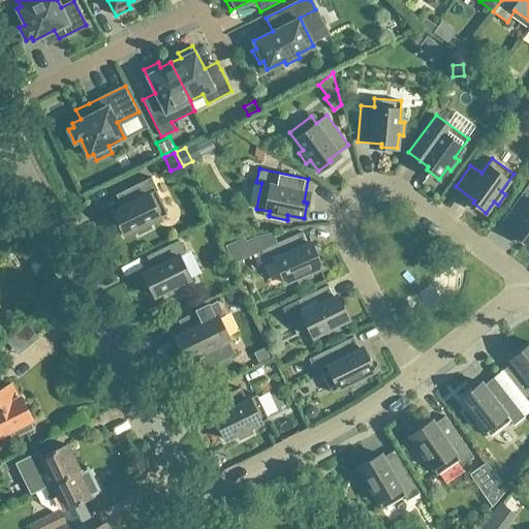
[(167,213),(156,190),(157,189),(151,177),(116,194),(122,206),(113,210),(125,235),(136,228),(138,234),(150,227),(148,223),(167,213)]
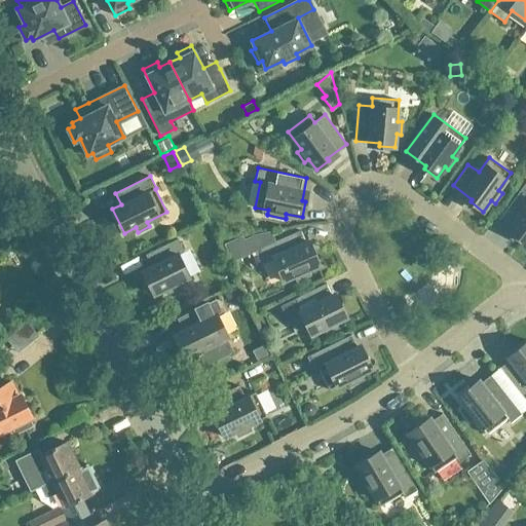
[(525,181),(499,219),(519,233),(517,235),(525,241),(525,181)]
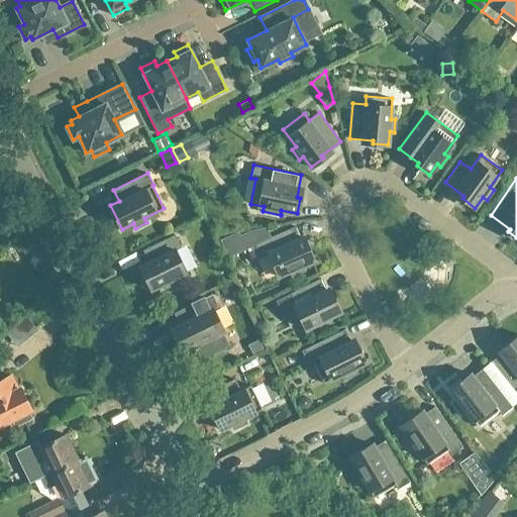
[(305,247),(296,226),(250,245),(256,259),(269,252),(279,276),(291,271),(292,276),(304,271),(302,266),(314,261),(308,246),(305,247)]
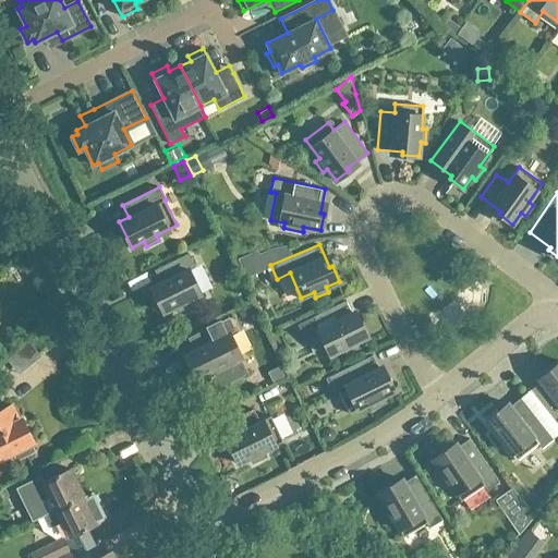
[(201,293),(189,269),(195,266),(189,253),(154,269),(160,282),(150,287),(164,313),(176,306),(179,311),(191,305),(189,300),(201,293)]
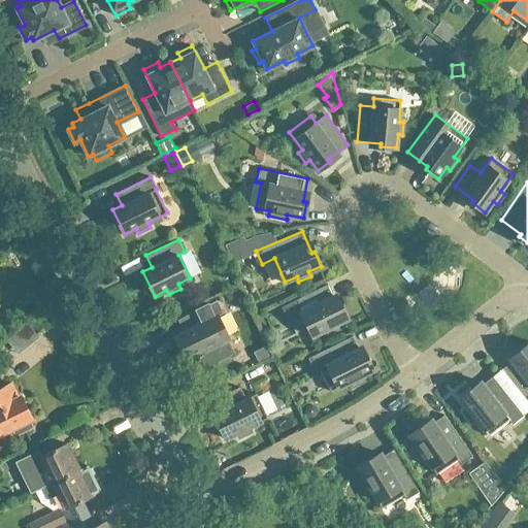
[(338,305),(327,284),(282,306),(291,324),(303,317),(312,336),(324,330),(327,334),(338,329),(336,324),(348,319),(340,304),(338,305)]
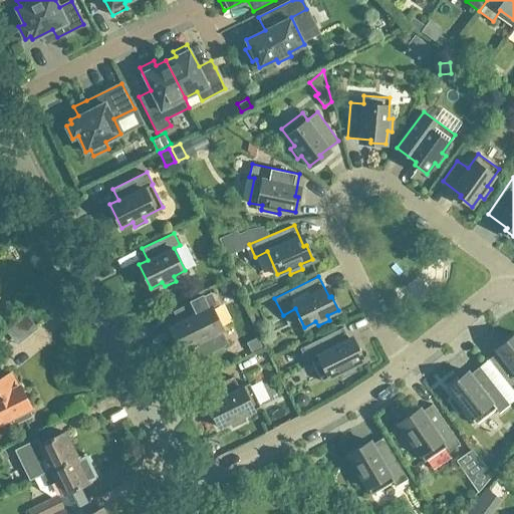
[(229,343),(222,330),(223,329),(212,307),(217,304),(211,292),(204,296),(203,293),(189,300),(190,302),(173,311),(179,322),(170,326),(182,350),(193,344),(200,358),(229,343)]
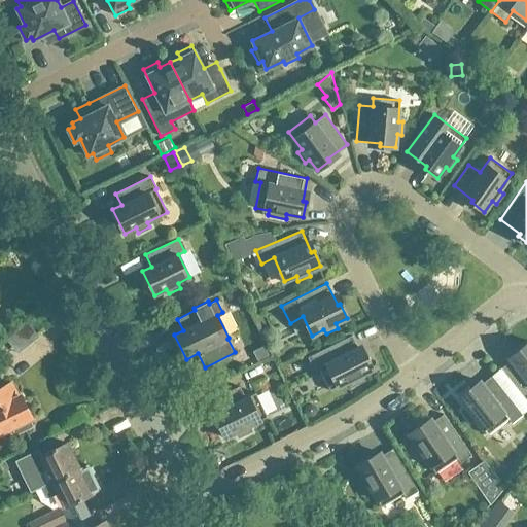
[(373,370),(365,355),(362,356),(352,335),(308,357),(314,370),(319,367),(330,390),(349,381),(351,385),(363,380),(361,376),(373,370)]
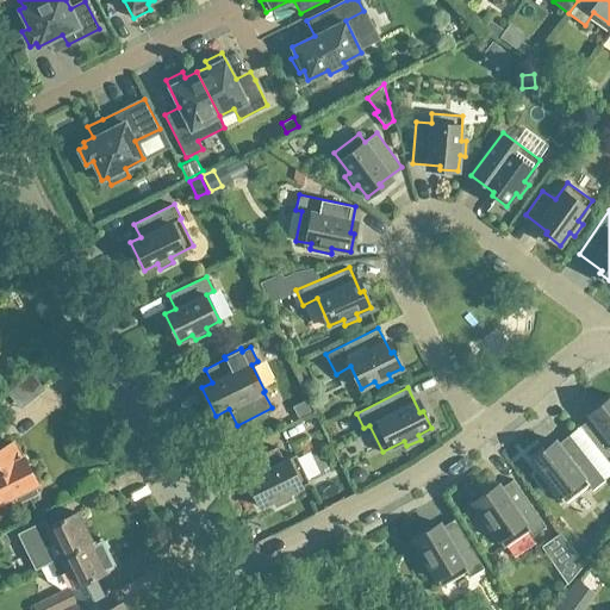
[(609,397),(599,406),(602,409),(576,429),(609,473),(609,397)]
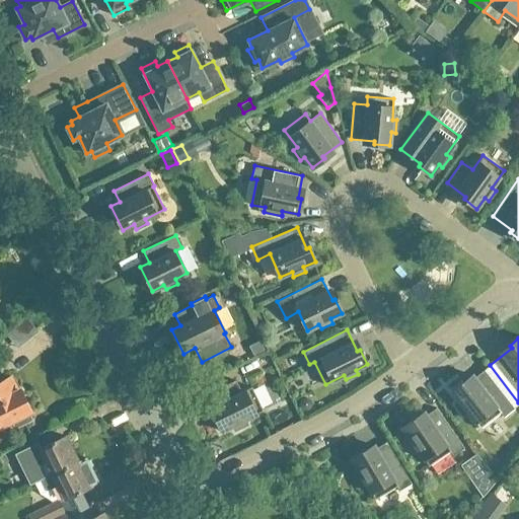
[(261,341),(249,346),(253,355),(265,349),(261,341)]
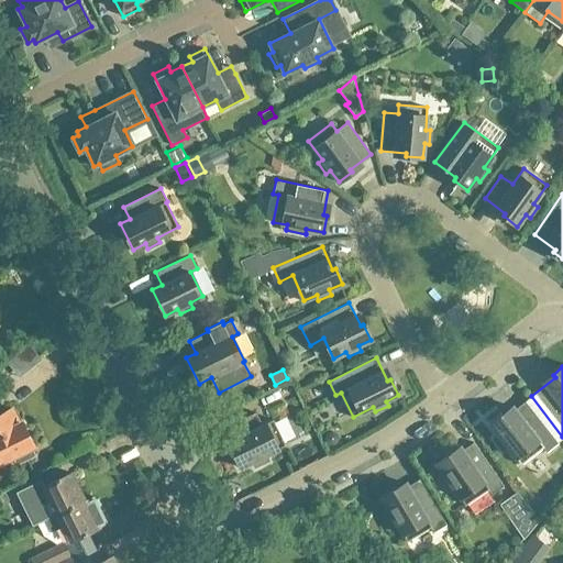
[(562,438),(562,437),(531,396),(505,417),(503,415),(489,424),(498,435),(494,439),(503,450),(507,446),(521,464),(542,448),(547,452),(558,442),(562,438)]
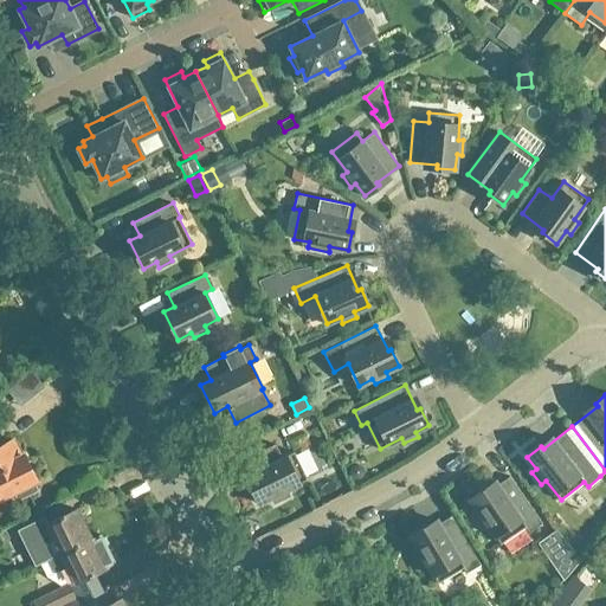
[(0,496),(13,490),(17,498),(37,489),(32,481),(34,479),(23,453),(20,455),(12,439),(0,444),(0,496)]
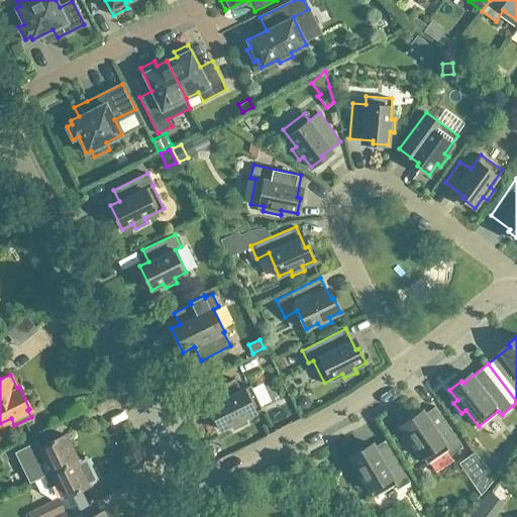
[(263,409),(250,385),(240,390),(235,379),(212,390),(217,401),(209,406),(220,429),(232,424),(234,428),(245,422),(243,418),(263,409)]
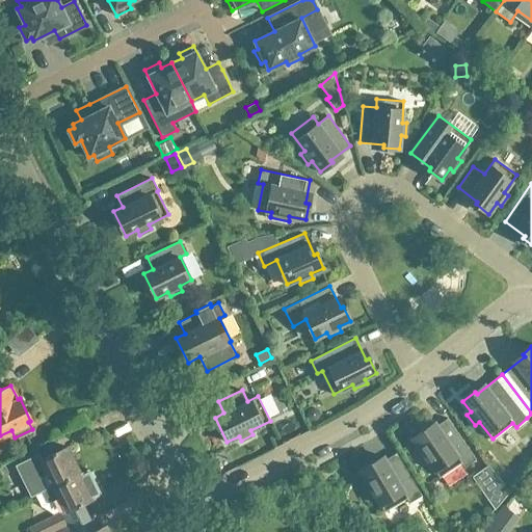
[(476,459),(447,418),(427,431),(425,429),(413,437),(420,449),(416,452),(423,462),(427,459),(440,477),(461,462),(464,467),(476,459)]
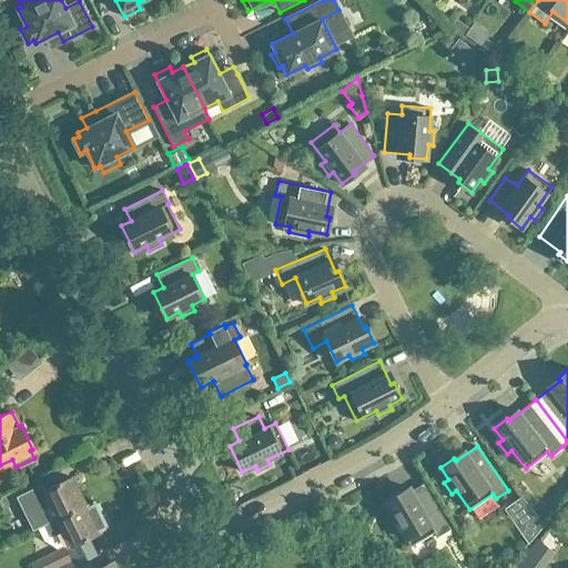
[(43,489),(40,484),(22,493),(26,500),(20,503),(33,530),(44,524),(84,504),(71,476),(43,489)]
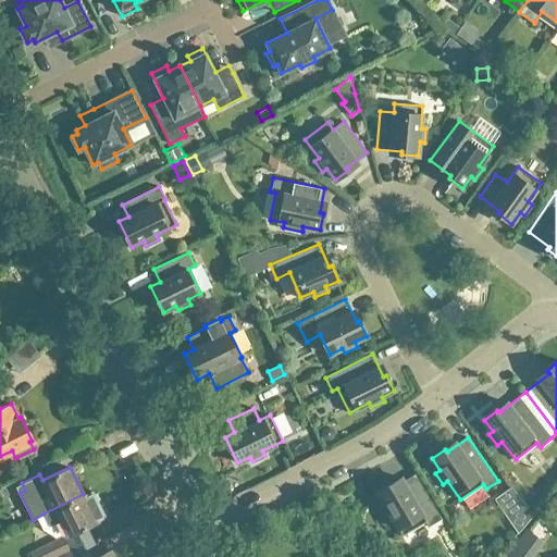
[(442,519),(415,473),(393,486),(391,484),(376,493),(384,505),(380,507),(386,519),(391,516),(403,535),(425,522),(429,527),(442,519)]
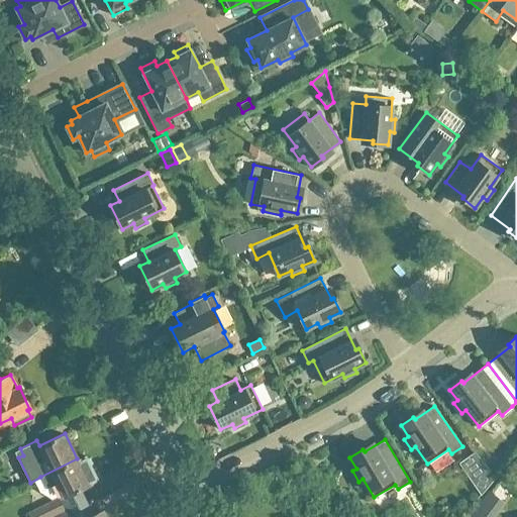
[(85,455),(77,458),(40,477),(46,489),(58,484),(64,497),(97,481),(85,455)]
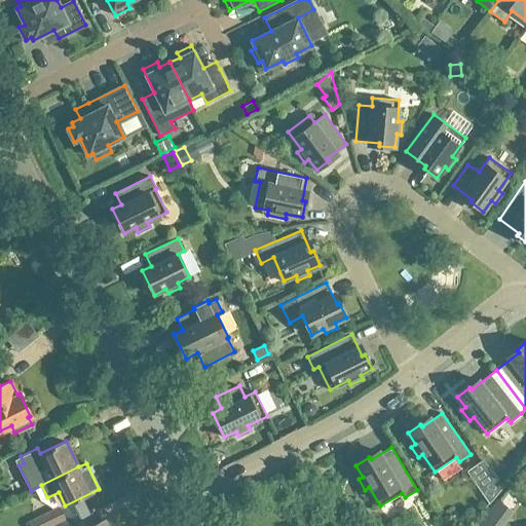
[(484,492),(500,480),(492,470),(476,482),(484,492)]
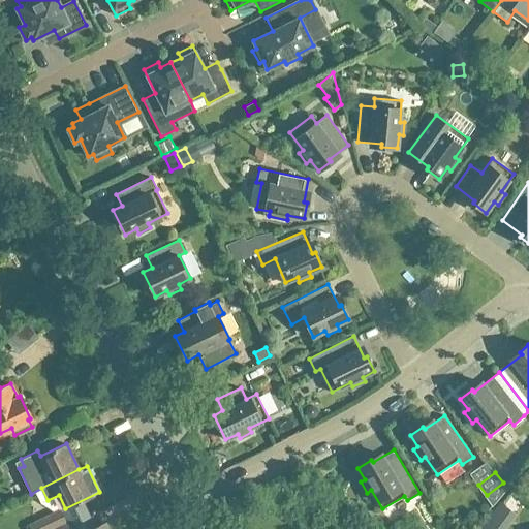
[(48,528),(65,521),(59,509),(28,525),(29,526),(26,528),(48,528)]
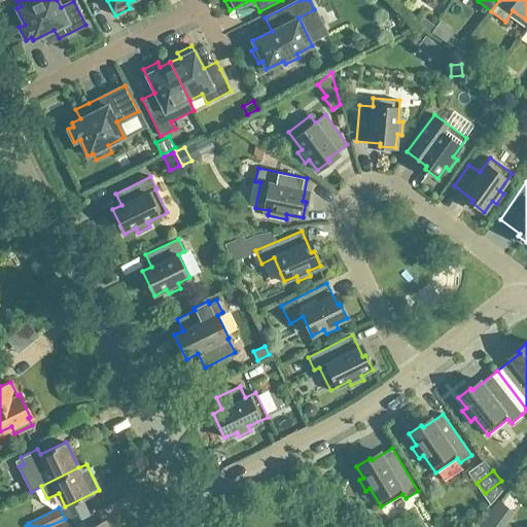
[(488,516),(481,525),(483,526),(502,526),(503,526),(488,516)]
